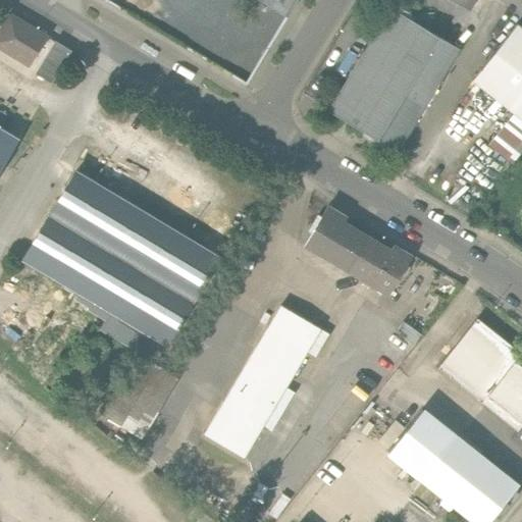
[(257,0),(288,18),(298,0),(257,0)]
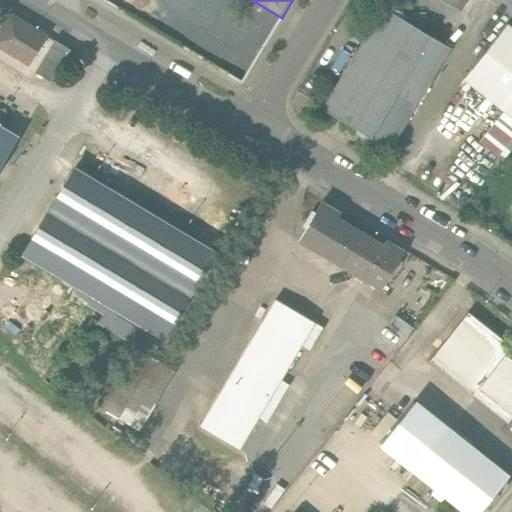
[(450,50),(383,10),(323,111),(391,151),(450,50)]
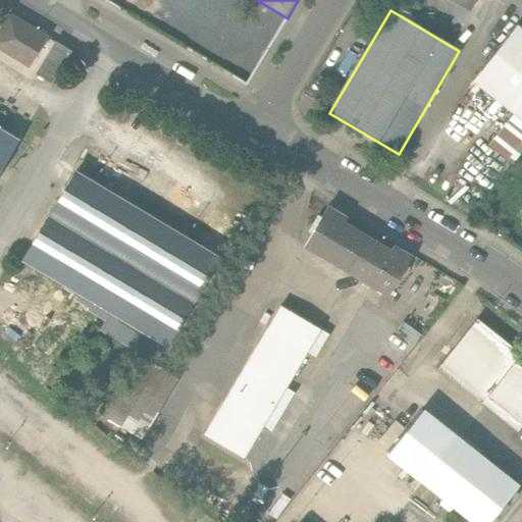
[(47,38),(9,15),(0,30),(0,49),(29,66),(47,38)]
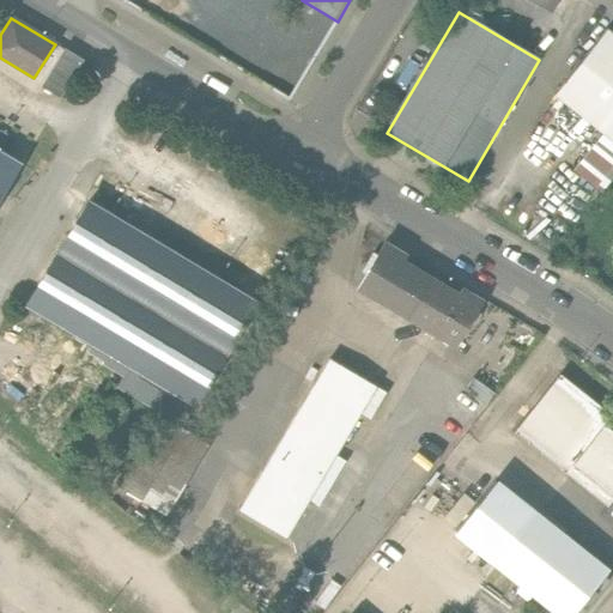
[(612,32),(610,30),(556,96),(607,138),(612,143),(612,32)]
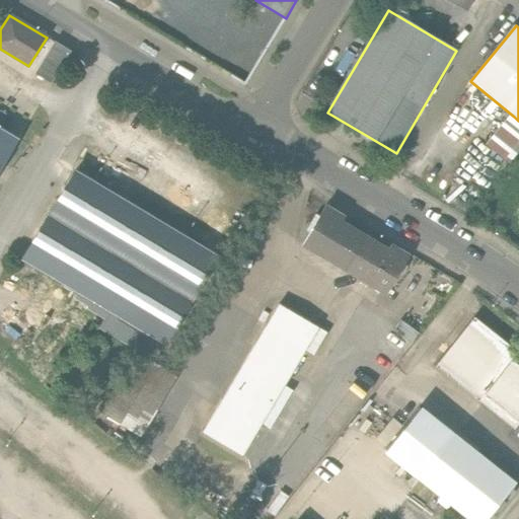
[(55,43),(36,73),(52,82),(70,52),(55,43)]
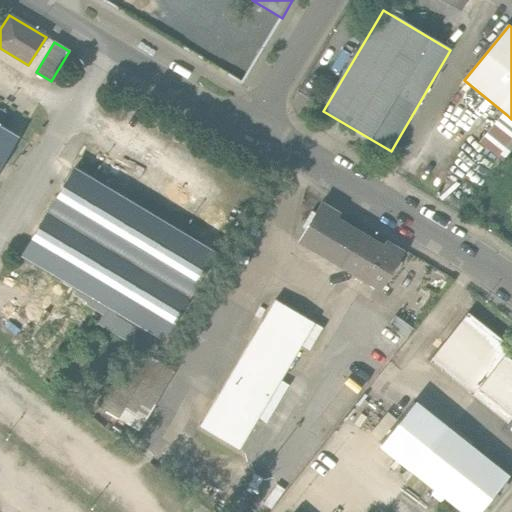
[(495,124),(479,144),(502,163),(511,150),(511,119),(507,115),(498,126),(495,124)]
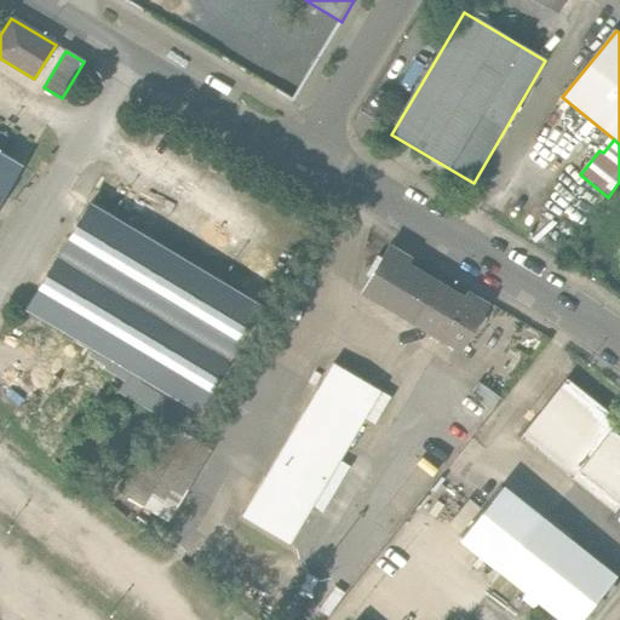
[(0,154),(0,207),(24,168),(0,154)]
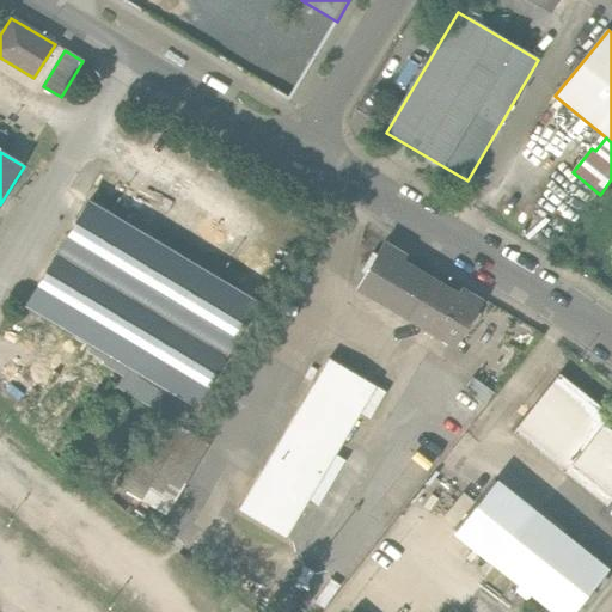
[(89,203),(28,306),(128,366),(196,408),(258,305),(89,203)]
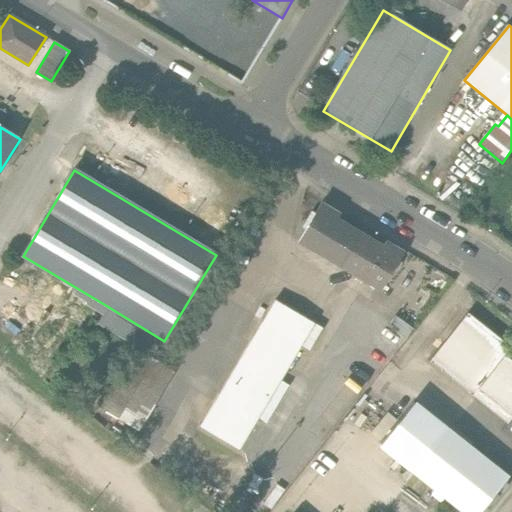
[(322,203),(299,241),(380,290),(403,252),(386,242),(383,246),(337,219),(340,215),(322,203)]
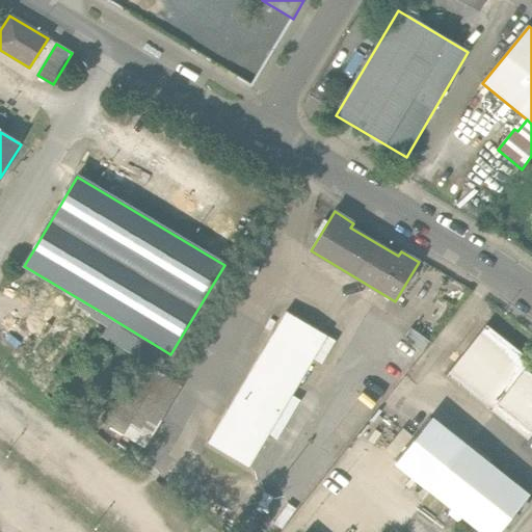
[(207,447),(247,472),(326,340),(286,315),(207,447)]
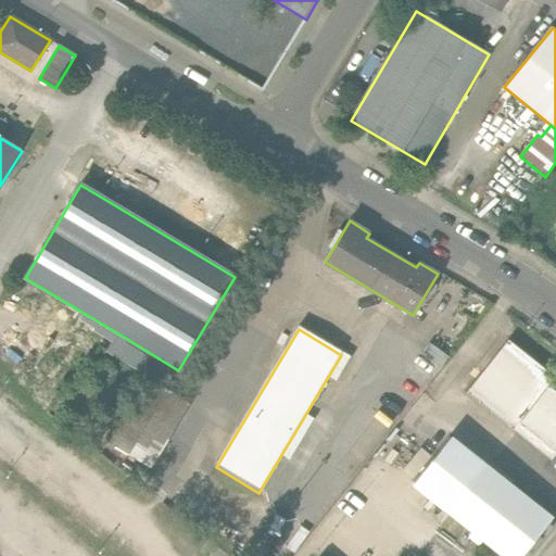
[(165,391),(178,370),(116,332),(103,354),(146,379),(165,391)]
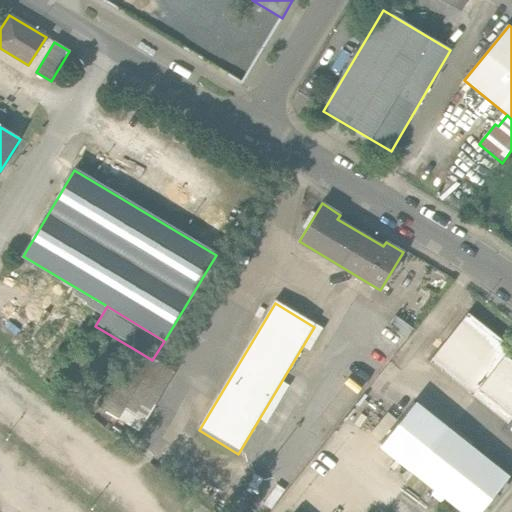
[(511,348),(468,313),(429,361),(507,424),(511,417),(511,348)]
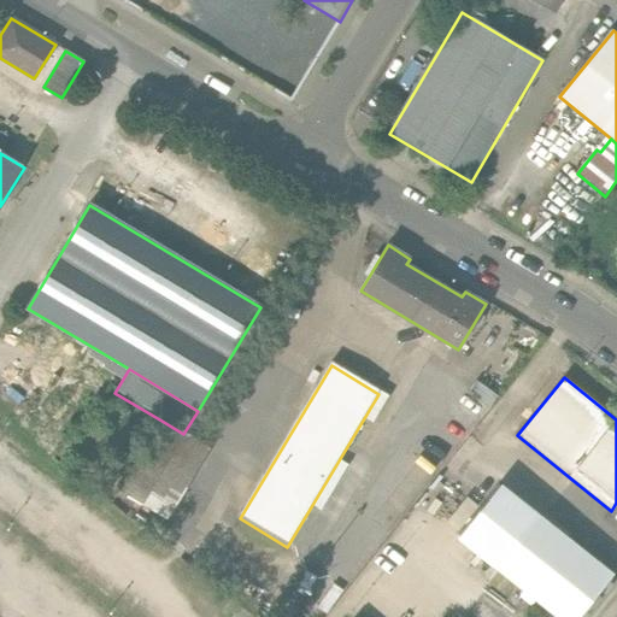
[(468,394),(488,409),(497,397),(476,382),(468,394)]
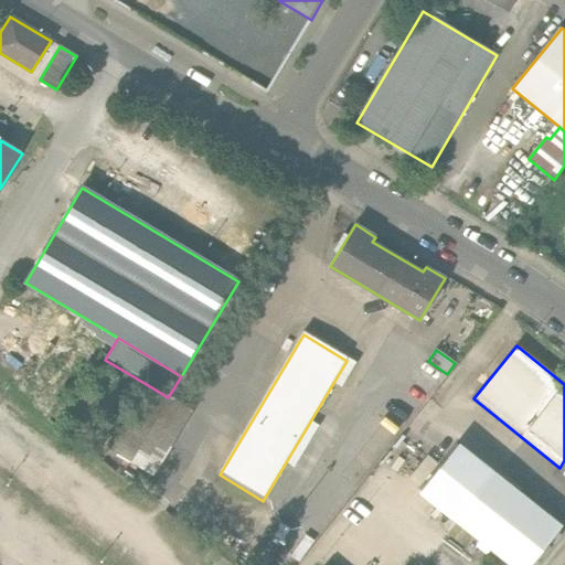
[(168,397),(148,385),(108,450),(152,477),(192,412),(168,397)]
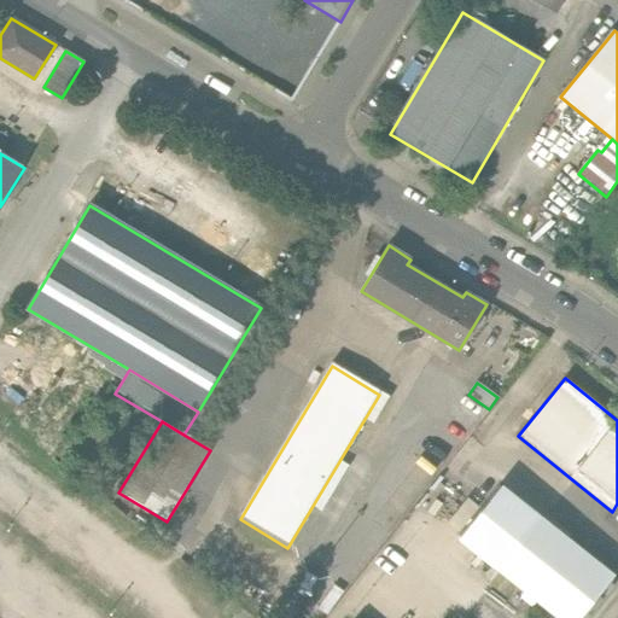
[(617,576),(548,519),(506,571),(563,617),(587,617),(617,581),(617,576)]
